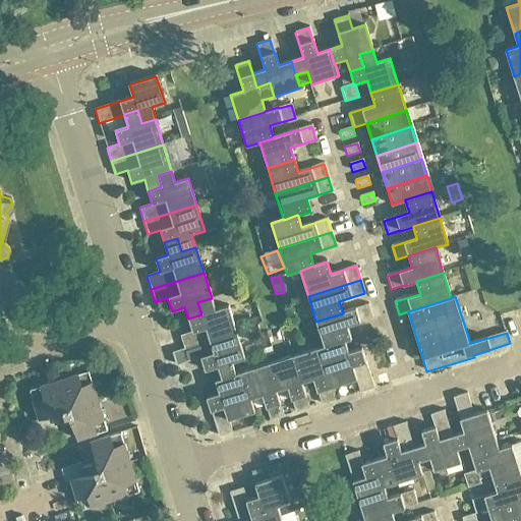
[(236,333),(229,307),(216,311),(212,298),(197,302),(201,314),(188,319),(192,332),(179,336),(183,349),(236,333)]
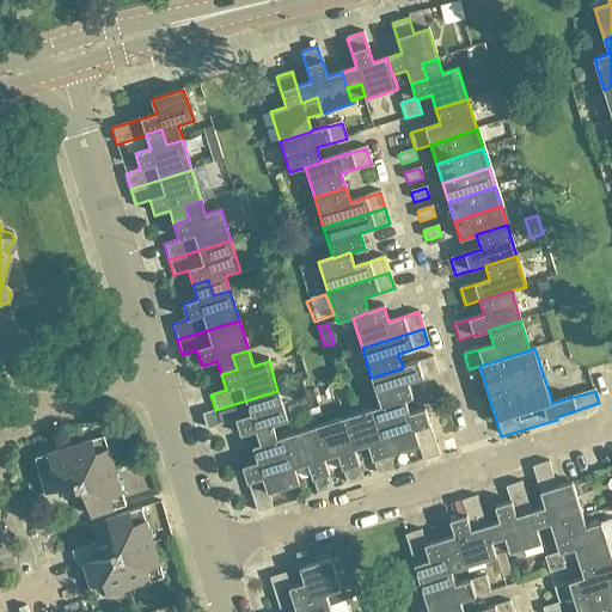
[(408,384),(438,374),(433,359),(418,363),(417,362),(403,367),(403,368),(371,378),(380,408),(381,409),(405,401),(405,402),(412,399),(408,384)]
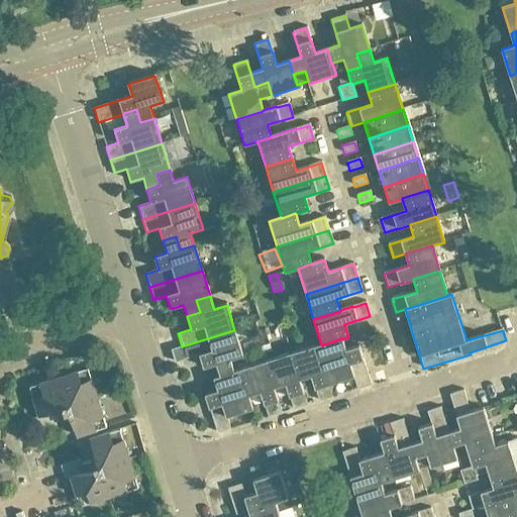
[(243,356),(234,330),(182,346),(170,350),(174,364),(199,355),(203,369),(216,365),(220,376),(220,377),(233,373),(233,372),(230,360),(243,356)]
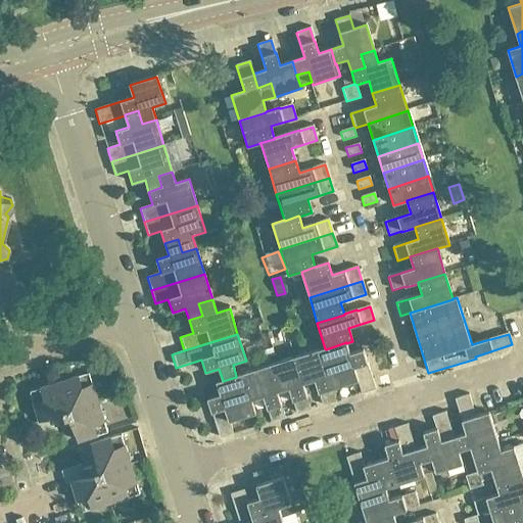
[(376,390),(363,350),(349,354),(346,343),(346,342),(326,349),(325,348),(320,349),(332,389),(358,381),(361,389),(360,389),(362,394),(376,390)]
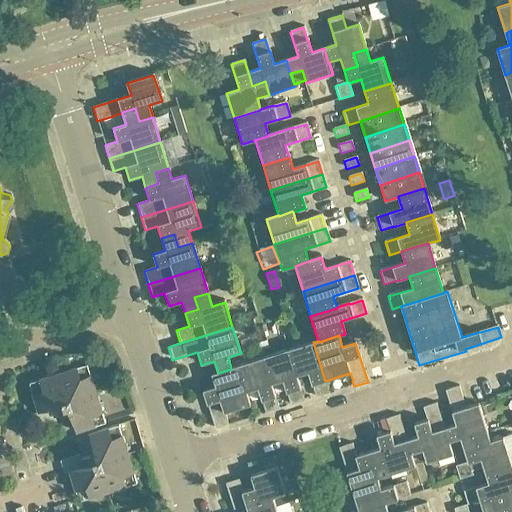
[(325,381),(313,342),(288,350),(296,376),(297,376),(308,373),(316,398),(329,394),(326,384),(325,381)]
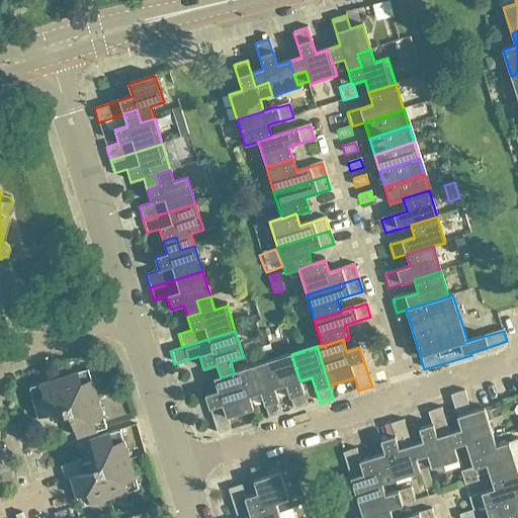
[(299,380),(291,354),(266,362),(274,389),(275,389),(286,385),(294,411),(308,407),(304,394),(305,394),(300,380),(299,380)]
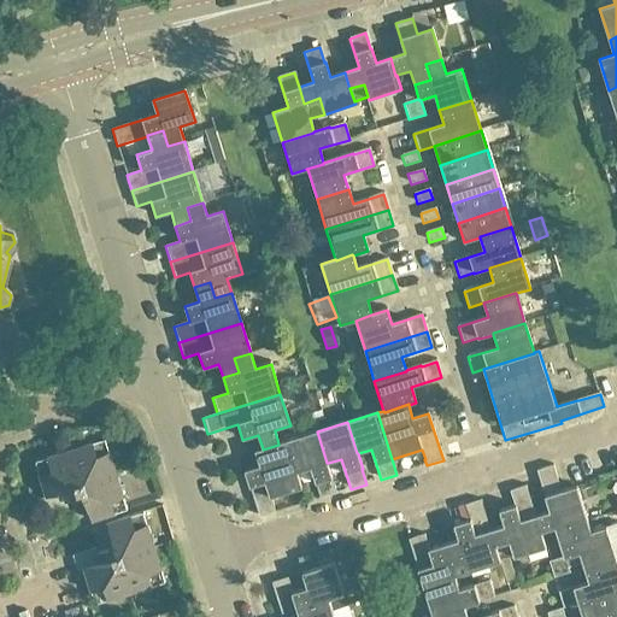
[(327,463),(317,432),(286,441),(295,472),(297,472),(310,468),(319,499),(336,493),(331,479),(328,463),(327,463)]
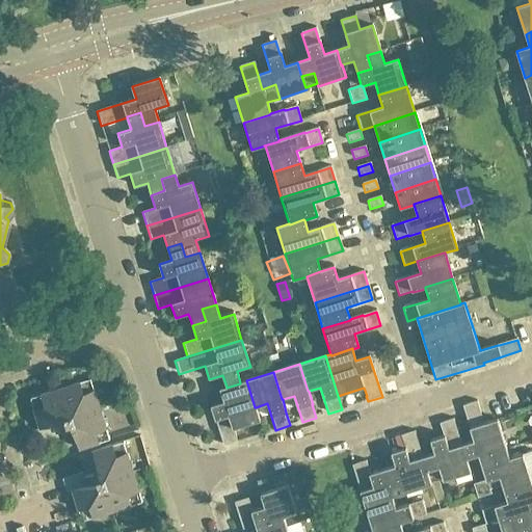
[(110,439),(91,378),(30,397),(40,427),(34,429),(38,443),(58,436),(57,432),(73,427),(79,448),(110,439)]
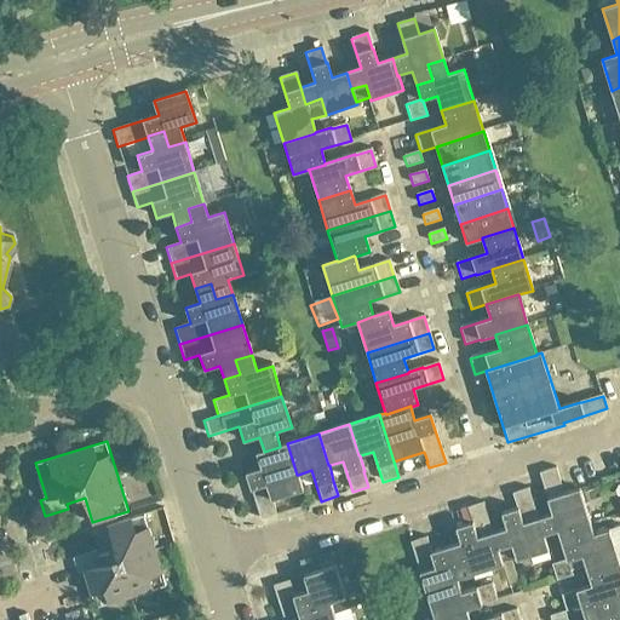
[(276,515),(271,500),(303,491),(298,475),(297,475),(287,443),(280,446),(280,447),(264,452),(264,451),(257,453),(260,469),(246,474),(260,520),(276,515)]
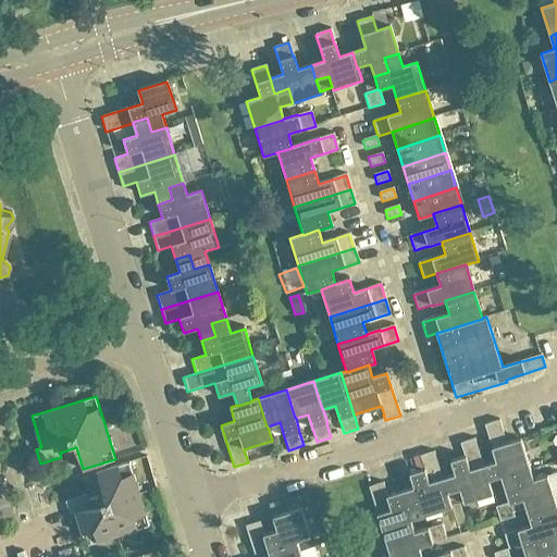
[(530,468),(521,441),(507,445),(502,426),(499,421),(485,425),(496,462),(484,467),(483,467),(489,481),(500,477),(505,492),(520,487),(515,472),(530,468)]
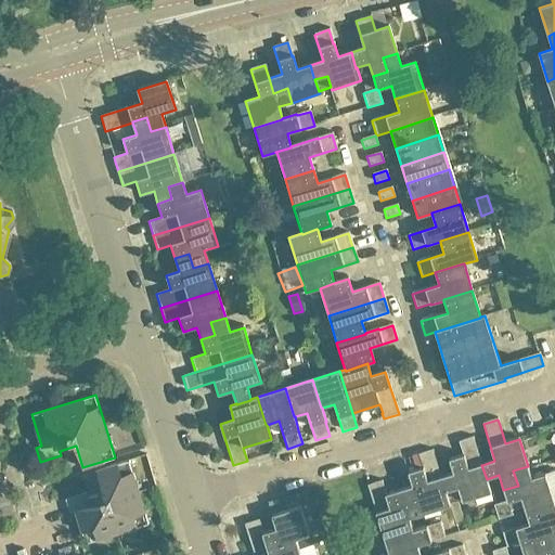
[(487,479),(481,465),(482,465),(474,438),(460,442),(464,456),(450,461),(454,474),(441,478),(446,492),(459,488),(463,502),(491,493),(487,479)]
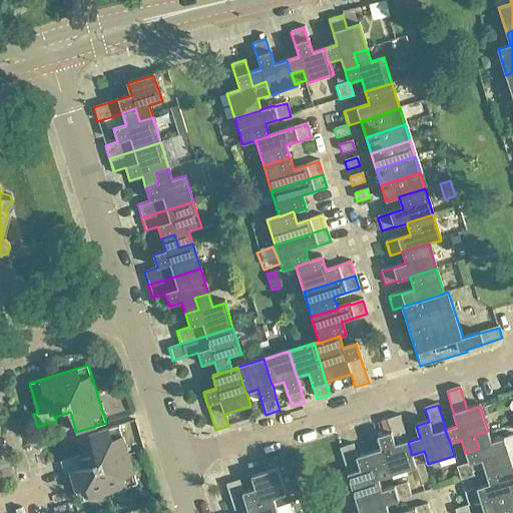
[(412,455),(408,442),(400,417),(387,421),(391,434),(378,438),(382,450),(370,454),(374,467),(386,463),(390,476),(416,468),(412,455)]
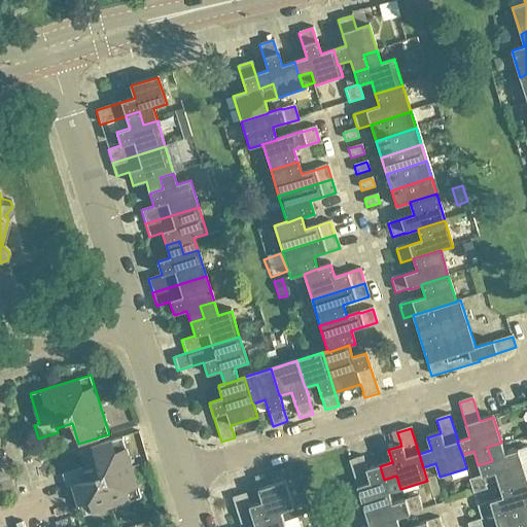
[(141,496),(123,436),(92,447),(99,467),(83,471),(81,467),(62,473),(65,483),(66,487),(72,485),(81,515),(141,496)]
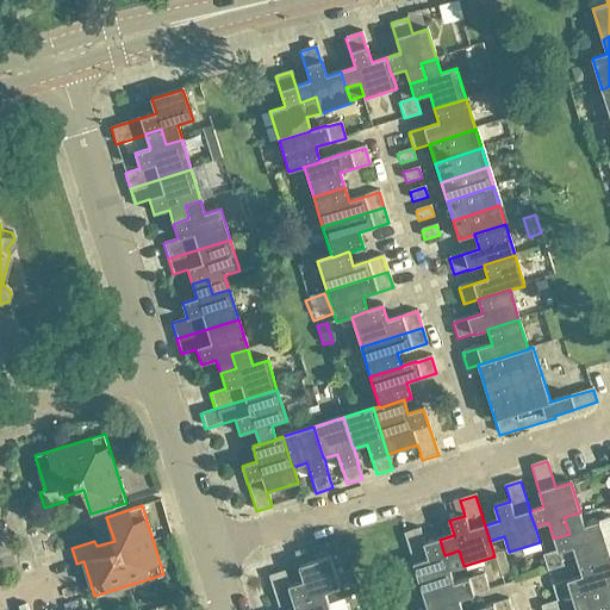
[(609,553),(599,522),(584,527),(580,512),(564,517),(570,534),(553,539),(558,552),(558,553),(559,553),(573,548),(578,562),(609,553)]
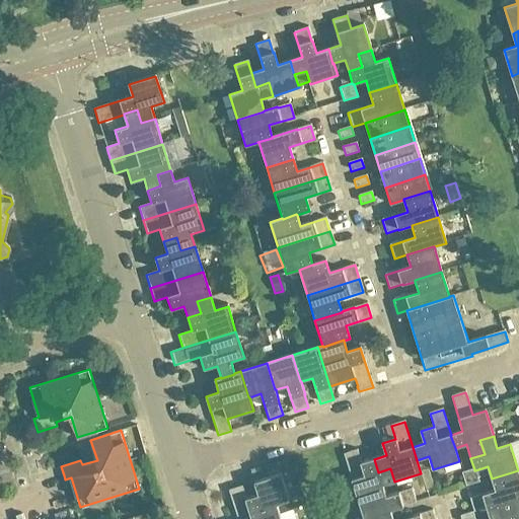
[(394,482),(390,468),(378,472),(374,459),(362,463),(358,450),(345,454),(353,479),(352,479),(360,506),(385,498),(385,497),(382,486),(394,482)]
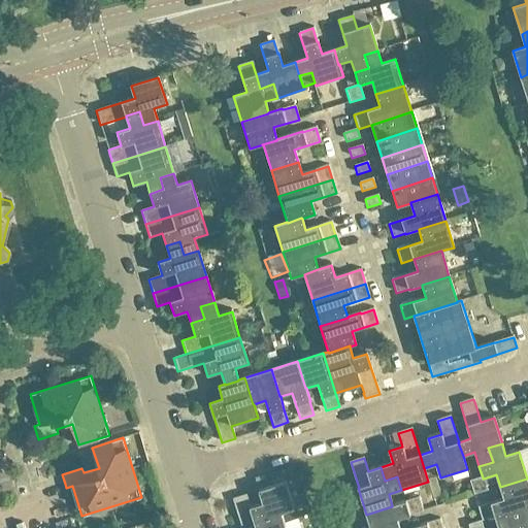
[(488,491),(484,479),(483,479),(483,477),(469,482),(473,495),(488,491)]
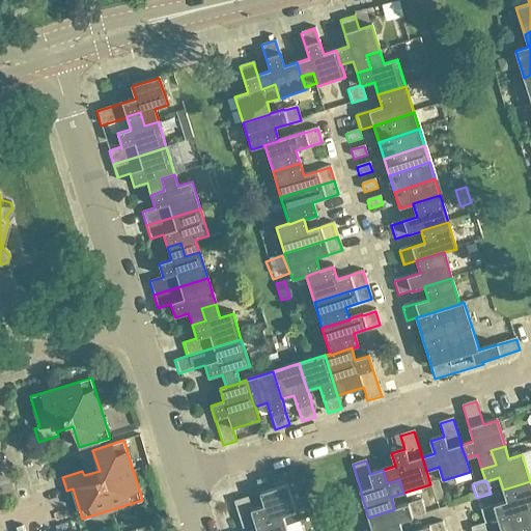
[(530,509),(530,484),(530,481),(503,490),(506,502),(480,510),(485,524),(498,520),(530,509)]
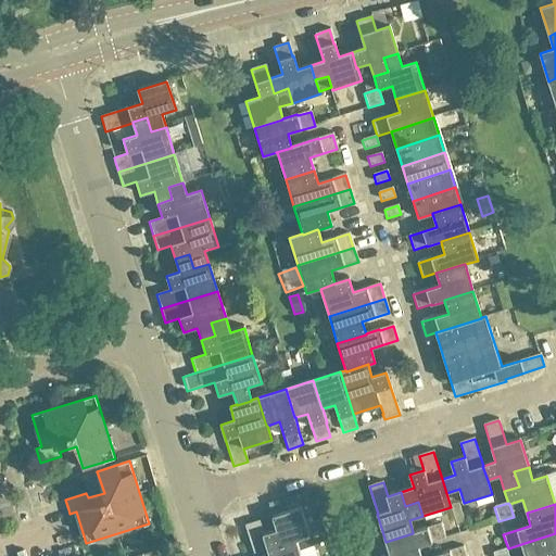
[(310,536),(301,508),(272,517),(276,531),(264,534),(260,521),(245,526),(254,554),(267,550),(281,545),(285,555),(290,555),(301,553),(300,551),(305,548),(302,539),(310,536)]
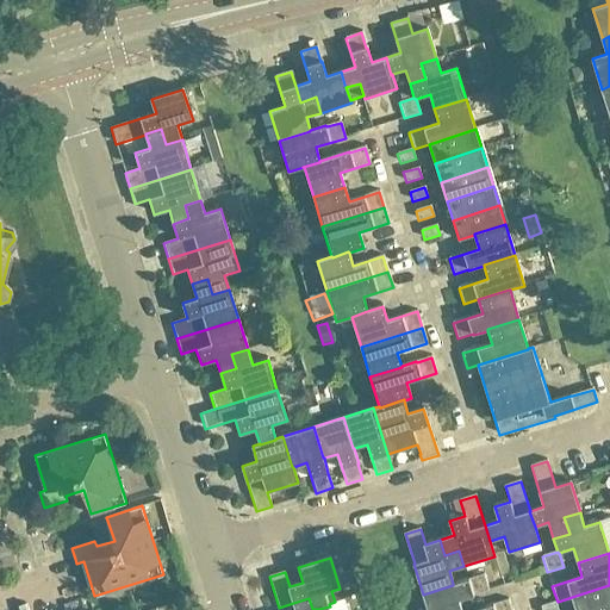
[(462,609),(460,601),(490,591),(485,576),(474,578),(453,584),(453,585),(423,595),(427,609),(462,609)]
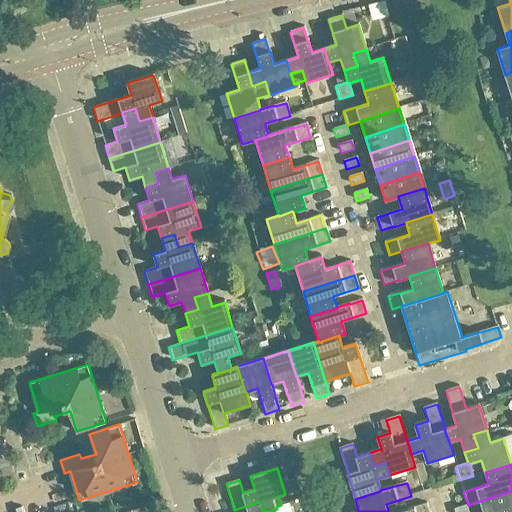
[(500,511),(511,508),(511,491),(480,501),(483,511),(500,511)]
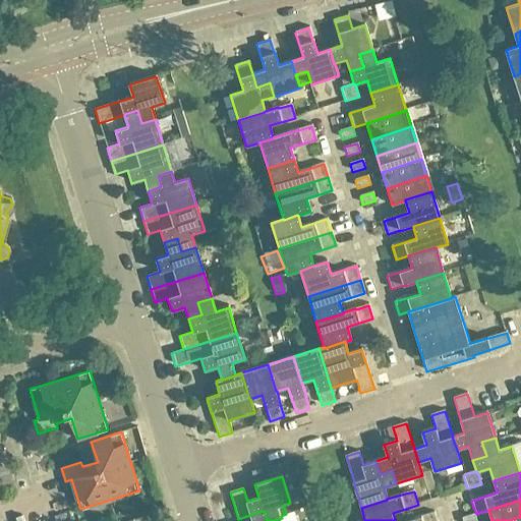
[(282,520),(282,518),(272,520),(267,520),(264,511),(250,515),(251,520),(282,520)]
